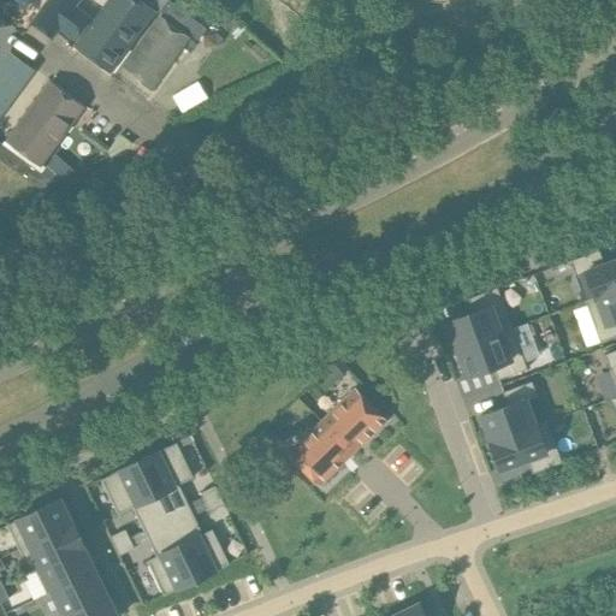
[(52,39),(60,28),(76,40),(92,18),(76,6),(80,0),(46,0),(36,15),(30,23),(52,39)]
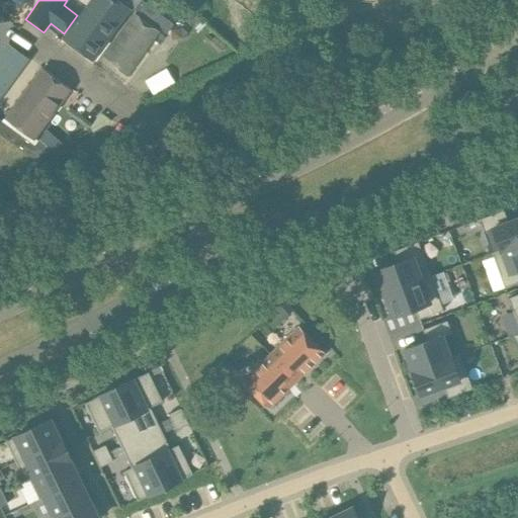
[(116,0),(91,0),(64,37),(93,61),(131,10),(116,0)]
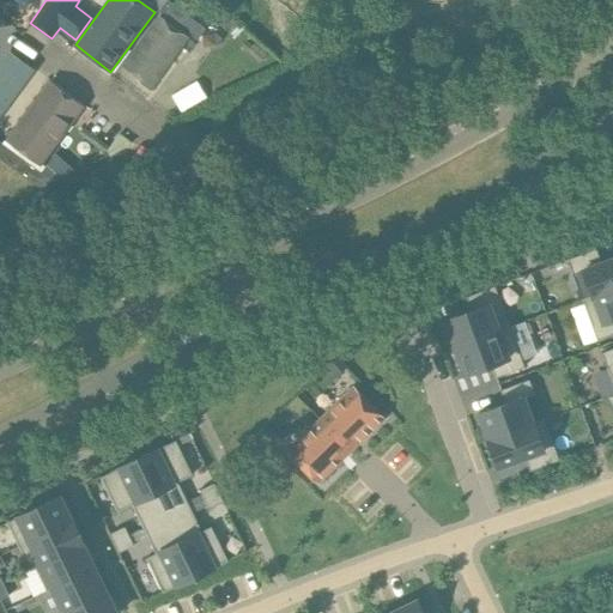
[(167,0),(144,0),(159,11),(167,0)]
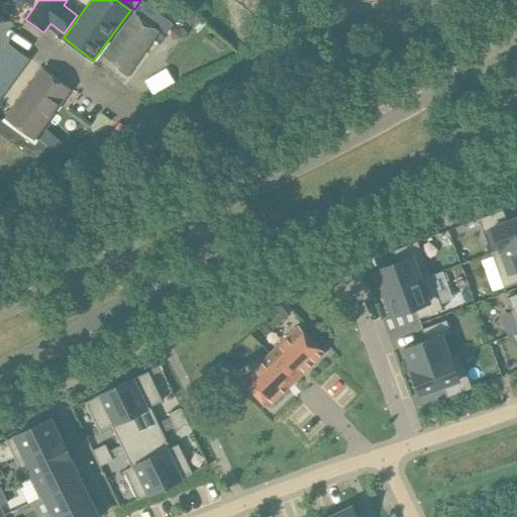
[(140,0),(134,9),(152,22),(159,12),(141,0),(140,0)]
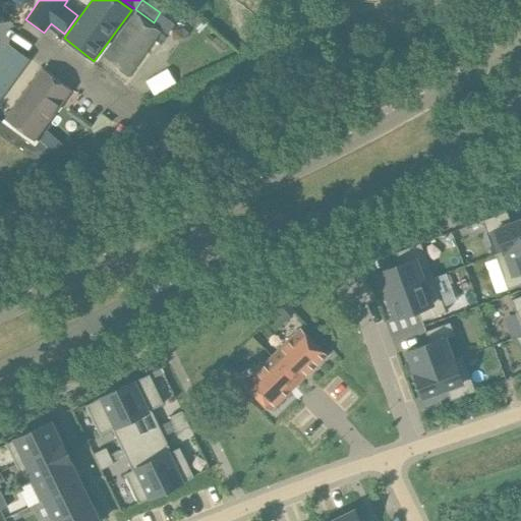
[(162,32),(134,12),(104,56),(130,74),(162,32)]
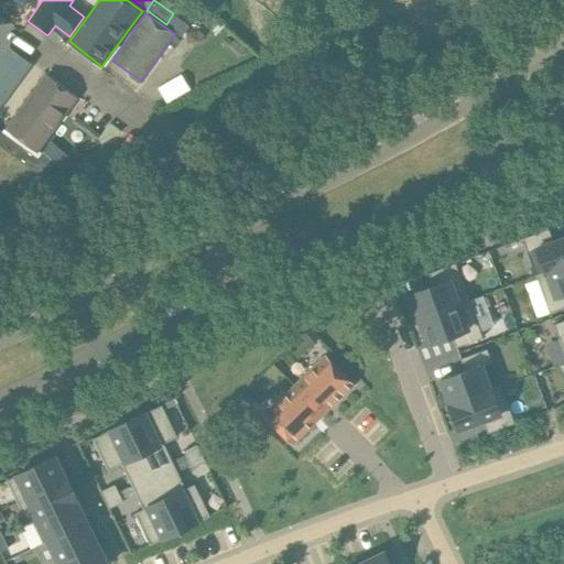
[(166,24),(182,36),(190,25),(173,13),(166,24)]
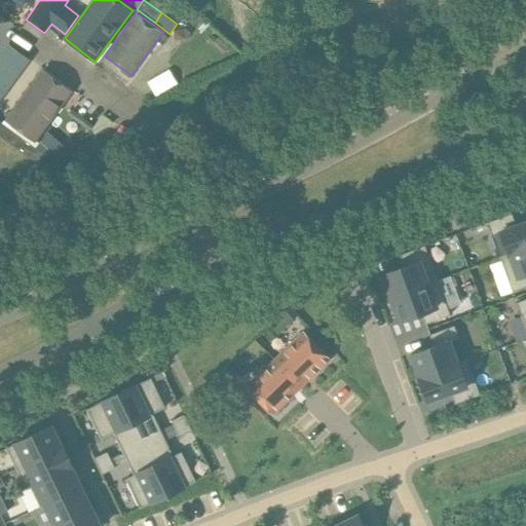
[(184,28),(174,30),(174,36),(179,39),(185,38),(184,28)]
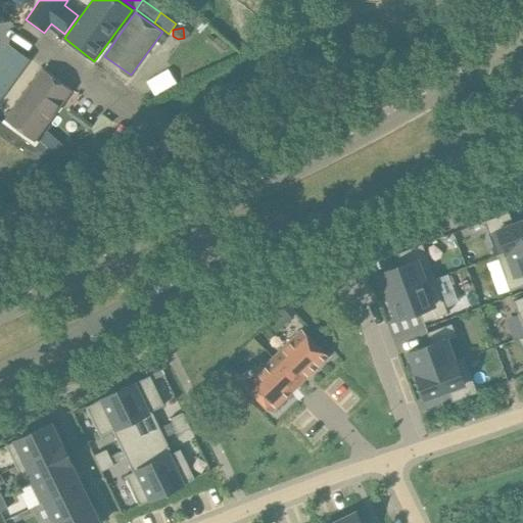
[(0,101),(31,60),(8,45),(0,55),(0,101)]
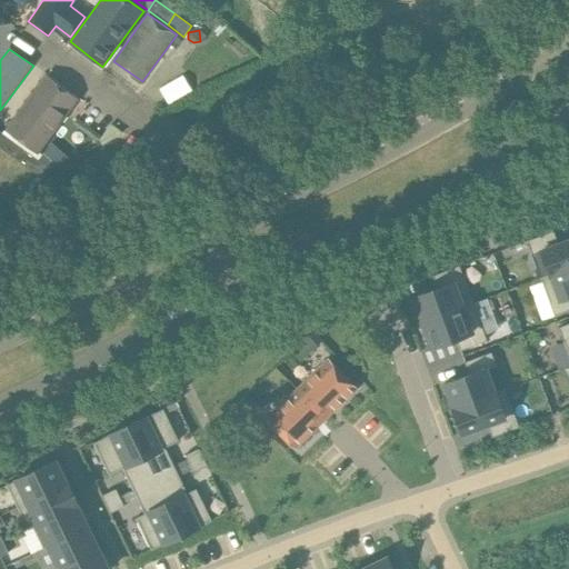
[(46,76),(6,130),(38,155),(78,99),(46,76)]
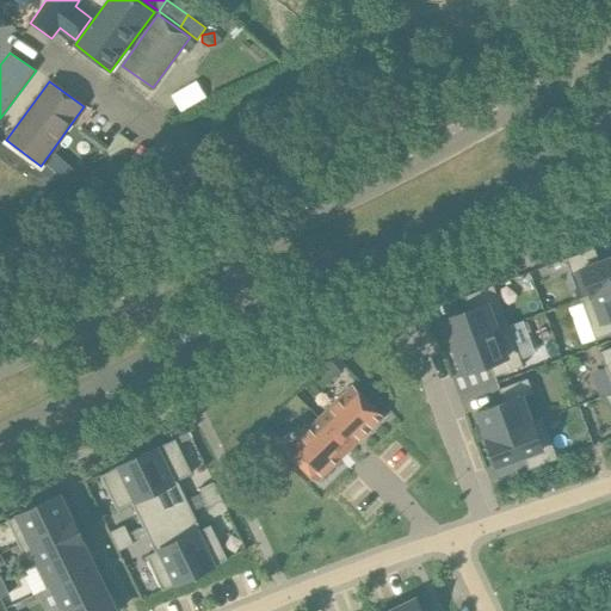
[(0,158),(16,170),(24,158),(2,142),(0,144),(0,158)]
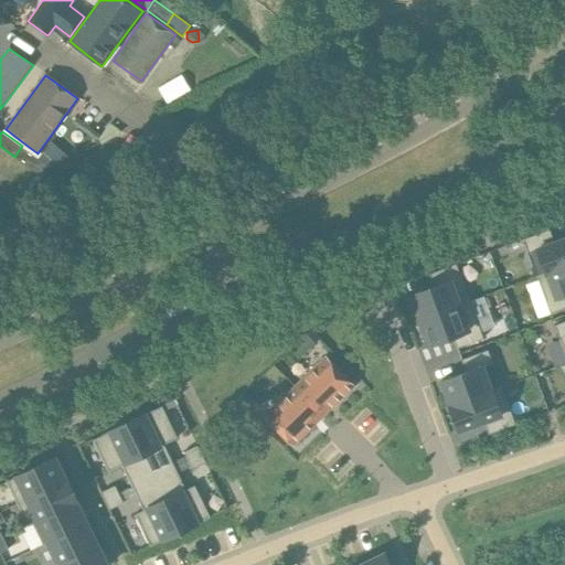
[(14,157),(36,173),(53,164),(40,155),(38,158),(22,146),(14,157)]
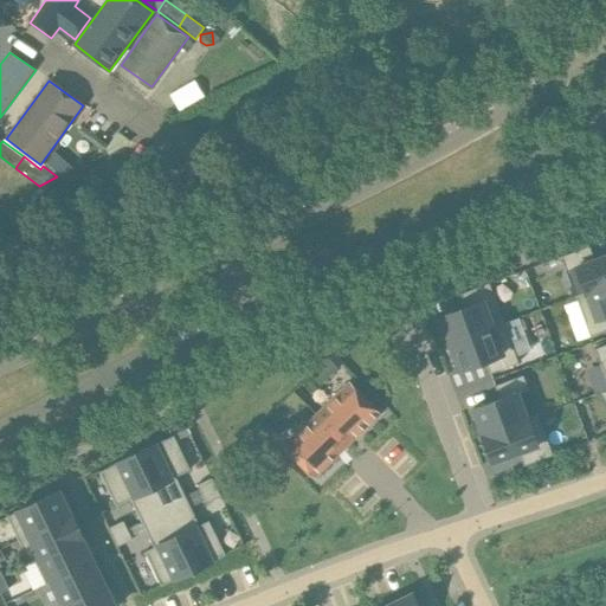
[(588,246),(560,256),(566,271),(577,268),(586,292),(605,285),(605,255),(594,259),(588,246)]
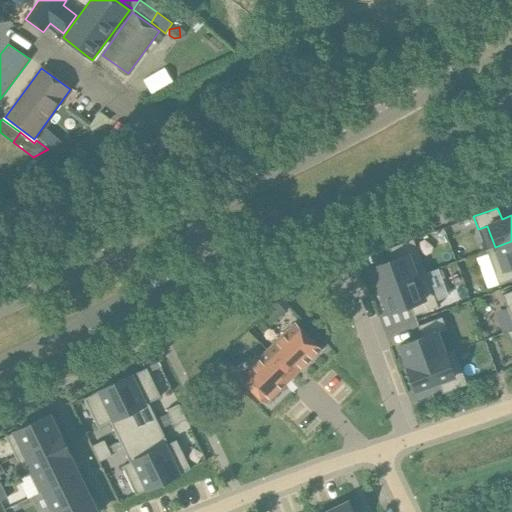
[(389,248),(393,259),(370,267),(371,270),(370,270),(374,281),(375,280),(379,290),(425,273),(413,239),(389,248)]
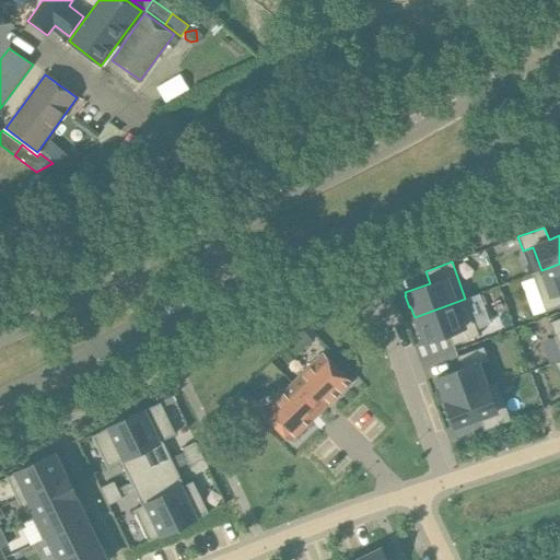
[(559,264),(541,270),(532,275),(545,311),(559,305),(559,264)]
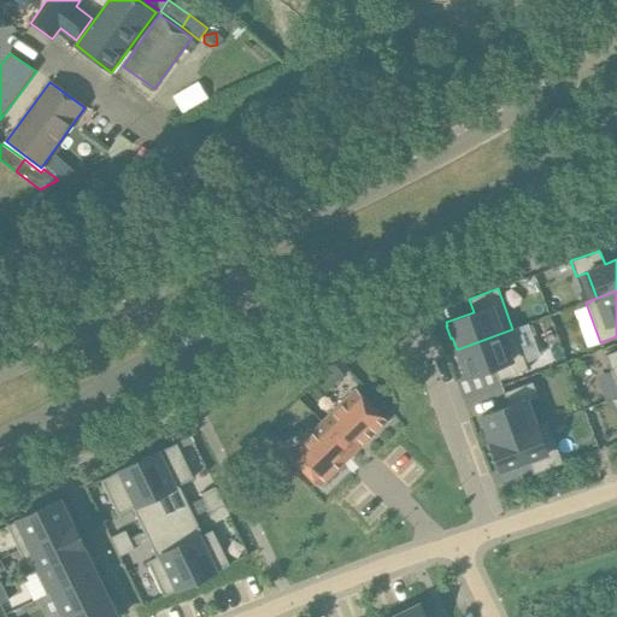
[(512,329),(457,350),(466,376),(493,366),(498,380),(528,369),(512,329)]
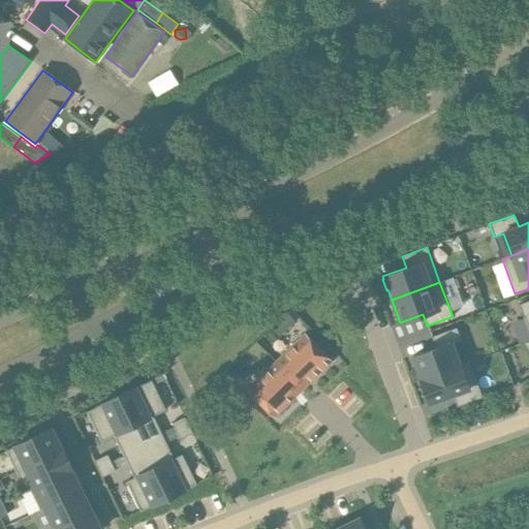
[(528,300),(519,304),(528,332),(528,300)]
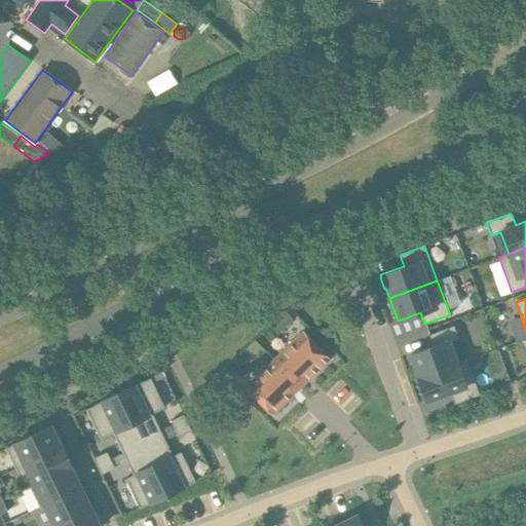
[(280,314),(287,322),(296,313),(289,306),(282,313),(280,314)]
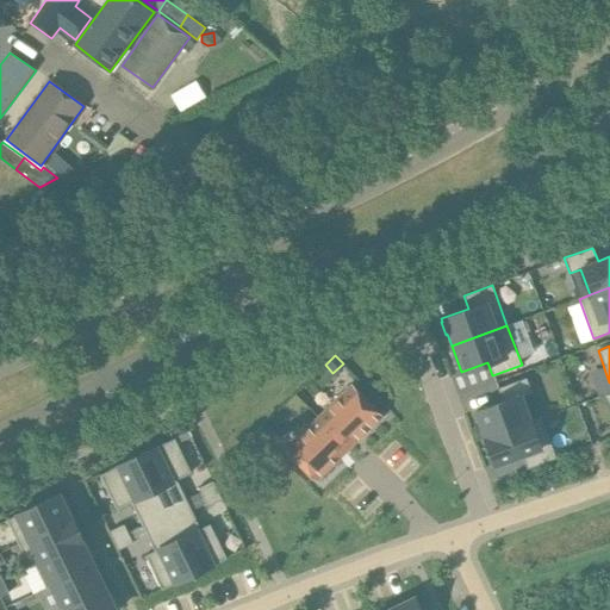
[(485,437),(530,422),(521,397),(531,393),(526,378),(497,388),(502,402),(475,411),(477,415),(475,415),(480,428),(481,427),(485,437)]
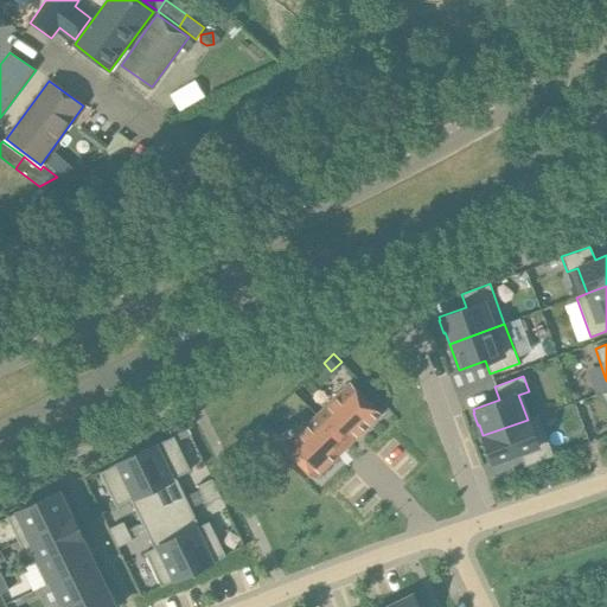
[(347,446),(379,414),(349,384),(318,415),(347,446)]
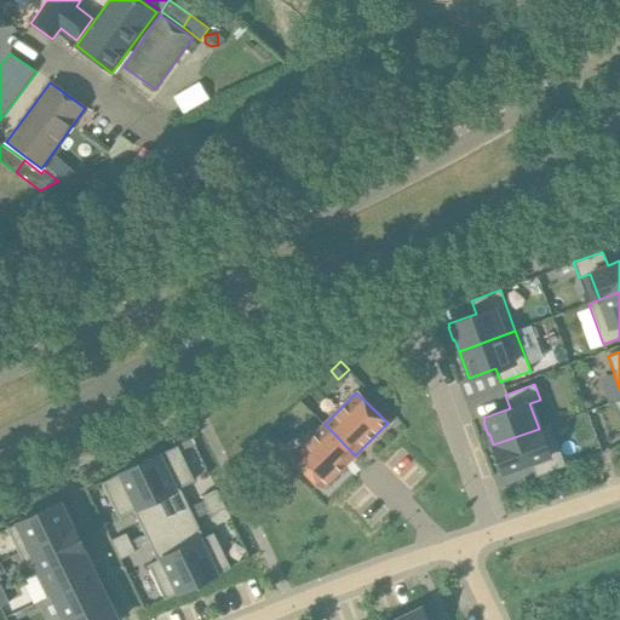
[(325,424),(291,455),(322,487),(355,455),(325,424)]
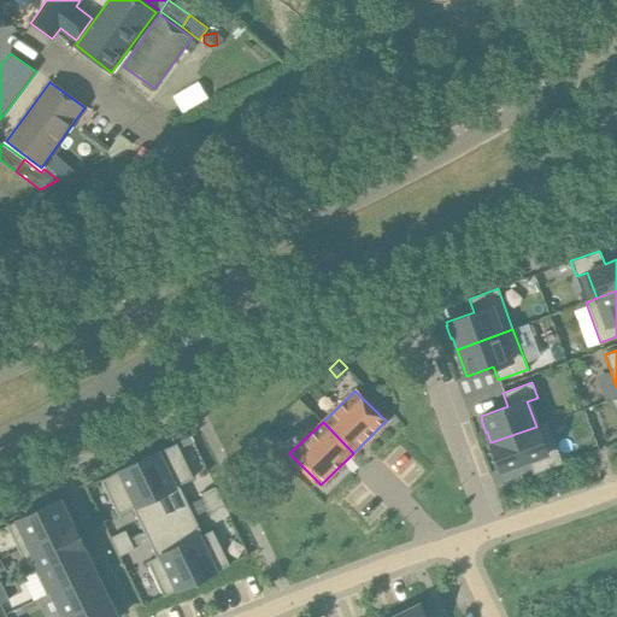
[(533,474),(562,463),(547,422),(536,427),(491,442),(500,470),(528,460),(533,474)]
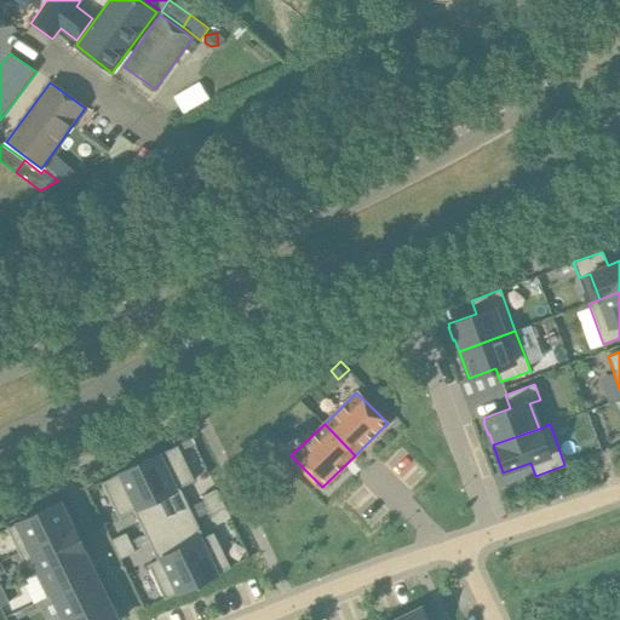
[(269,447),(280,437),(271,429),(260,438),(269,447)]
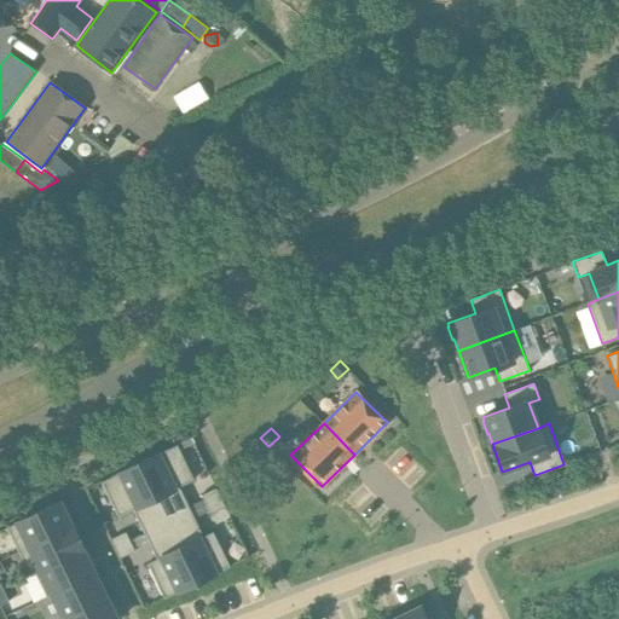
[(177,445),(139,463),(168,522),(191,512),(179,487),(194,480),(177,445)]
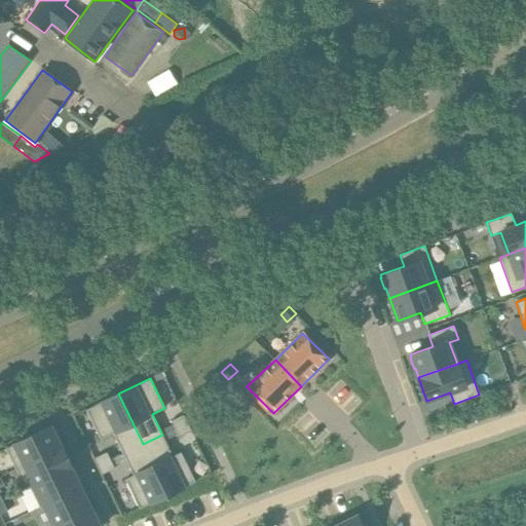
[(118,393),(85,409),(101,439),(113,433),(123,454),(143,444),(118,393)]
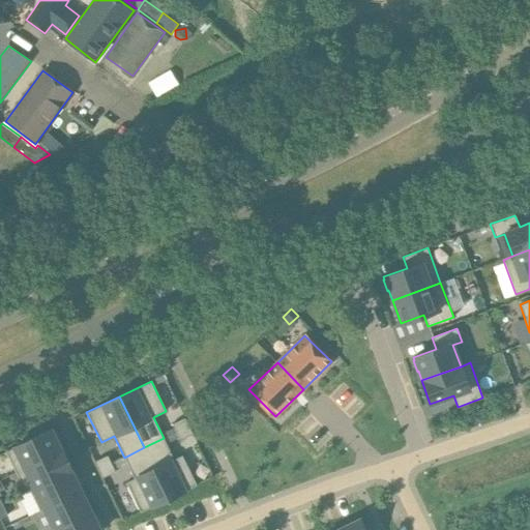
[(176,432),(189,425),(185,417),(172,423),(173,425),(176,432)]
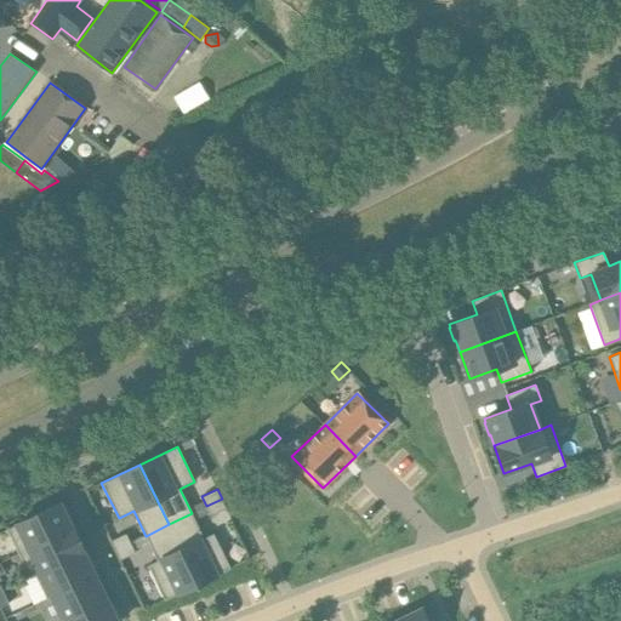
[(192,513),(206,506),(203,499),(188,506),(192,513)]
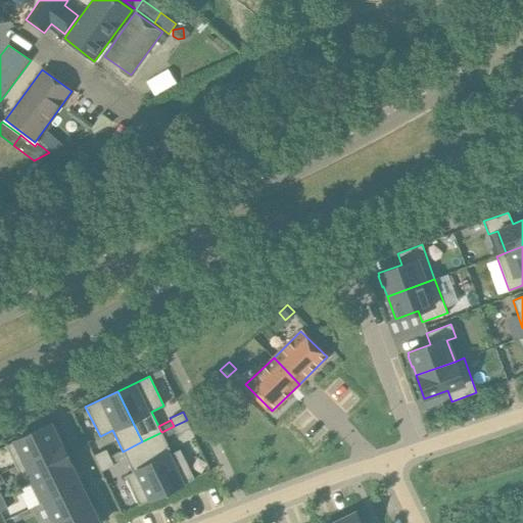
[(178,434),(191,428),(187,420),(174,426),(177,431),(178,434)]
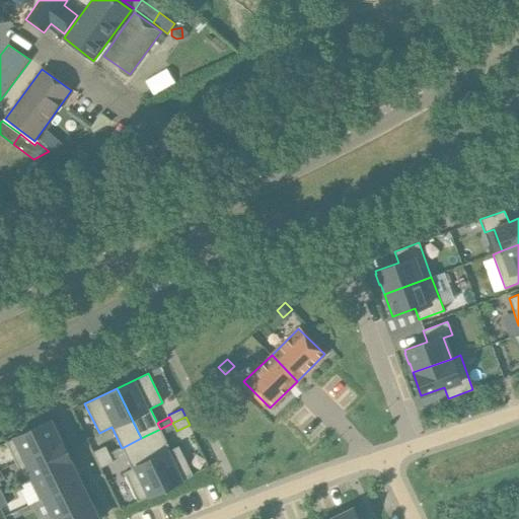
[(51,420),(5,442),(15,462),(61,441),(51,420)]
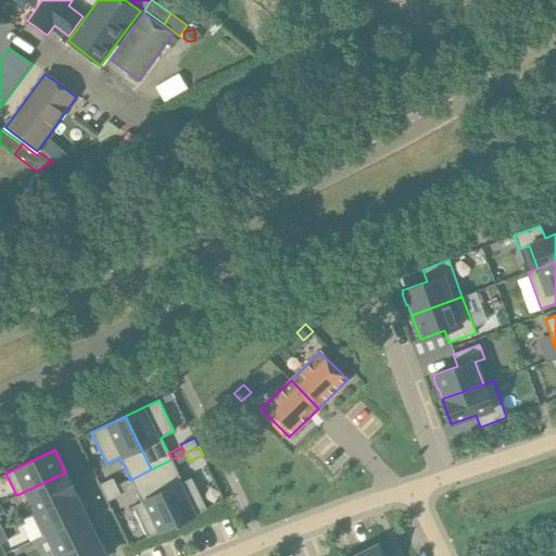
[(174,465),(188,458),(185,453),(172,459),(174,465)]
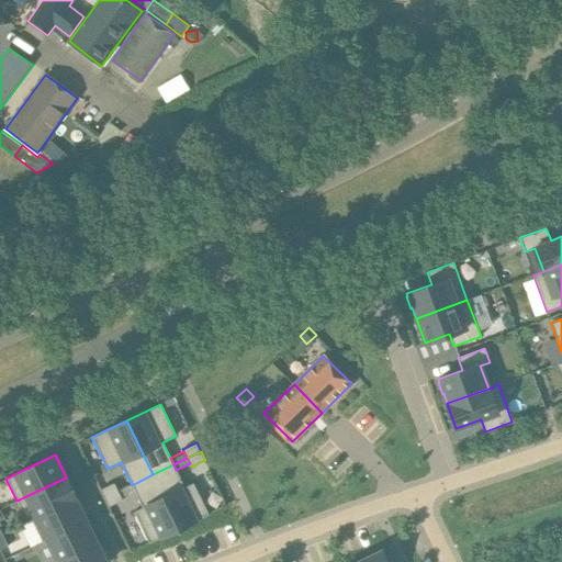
[(173,464),(153,474),(179,529),(209,514),(193,483),(184,486),(176,470),(173,464)]
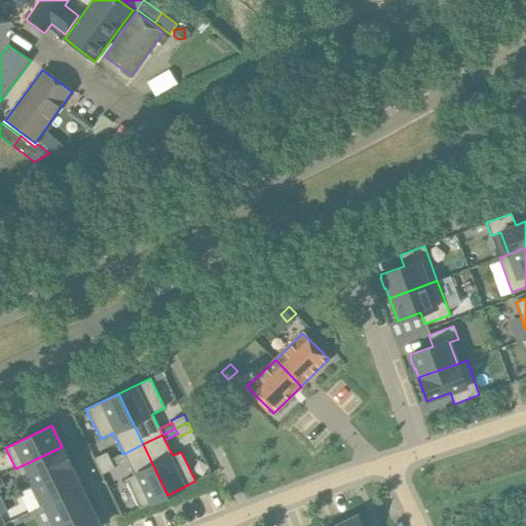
[(143,444),(123,454),(133,475),(125,479),(140,509),(167,495),(143,444)]
